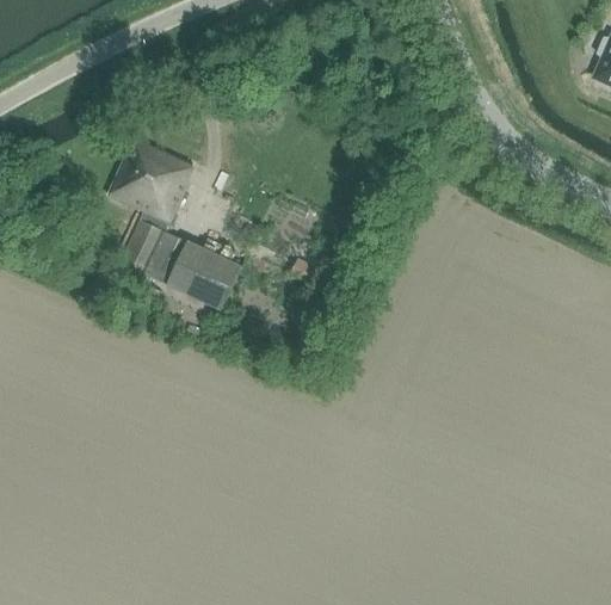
[(593,74),(610,81),(610,34),(610,37),(604,36),(598,50),(603,54),(593,74)]
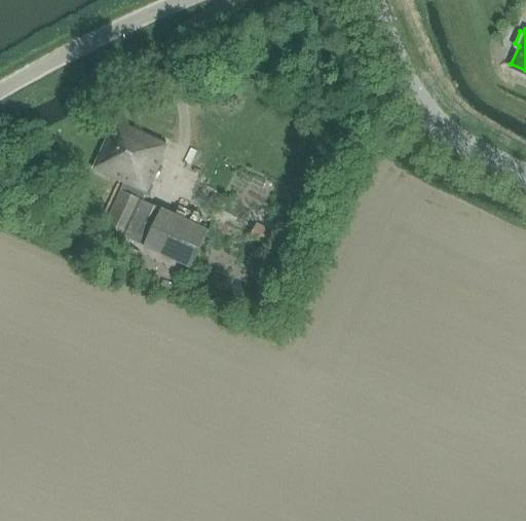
[(161,155),(158,154),(163,142),(115,119),(92,168),(121,181),(101,224),(123,235),(161,155)]
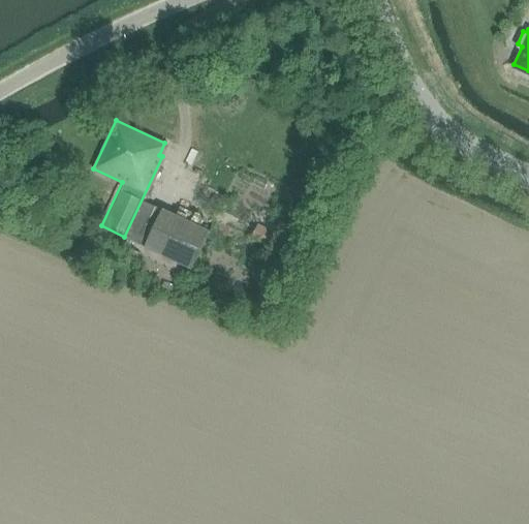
[(209,228),(162,207),(145,244),(191,267),(209,228)]
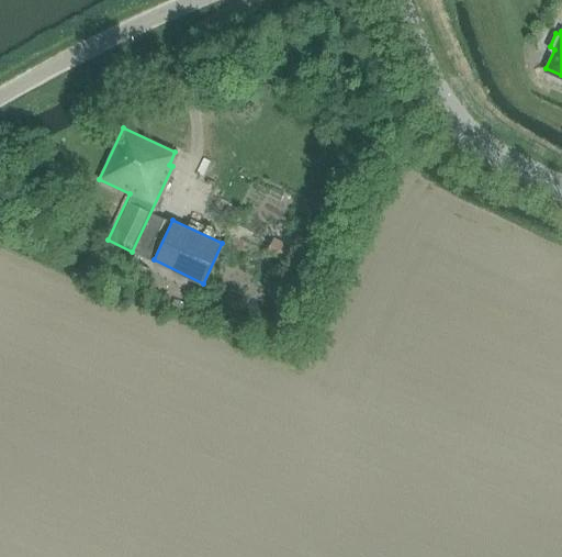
[(277,237),(296,247),(305,230),(284,220),(277,237)]
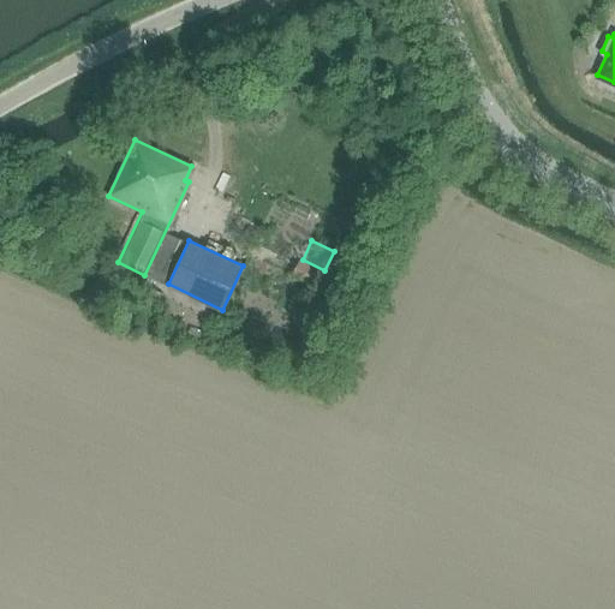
[(326,272),(302,261),(296,274),(318,285),(326,272)]
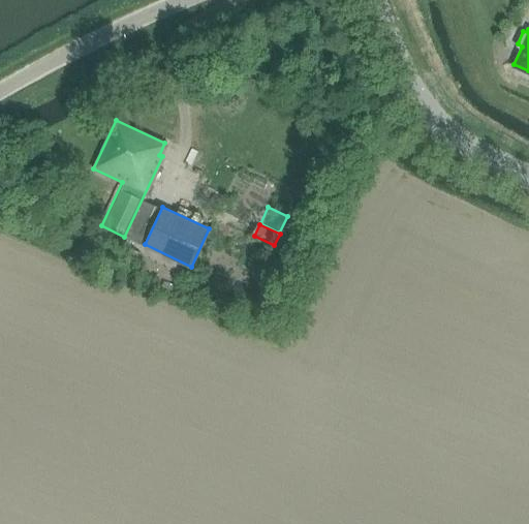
[(142,251),(129,245),(124,257),(136,263),(142,251)]
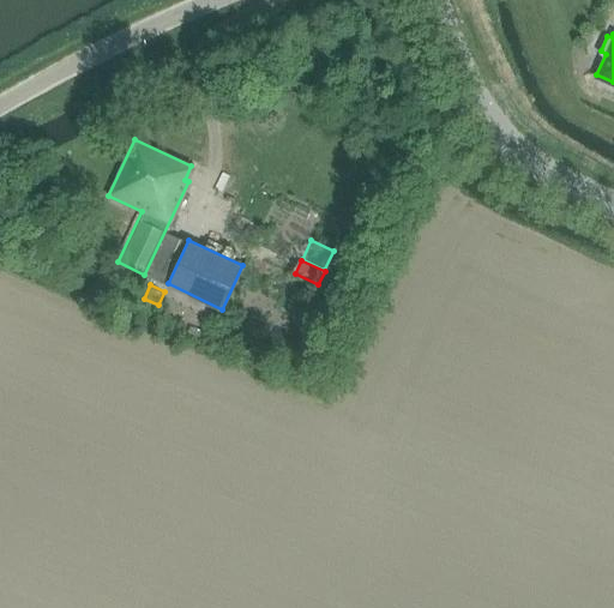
All buildings are outlined.
